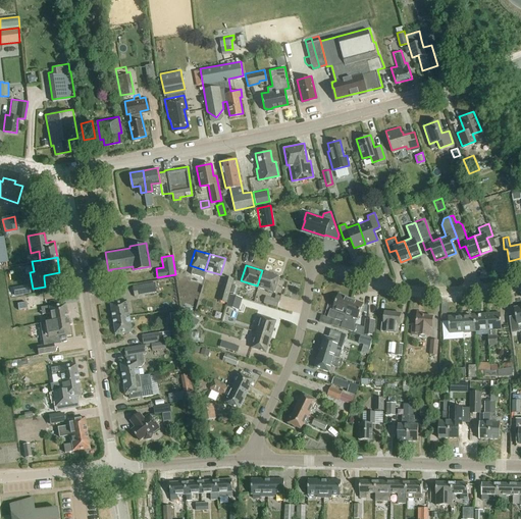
[(184,267),(180,277),(190,280),(193,269),(184,267)]
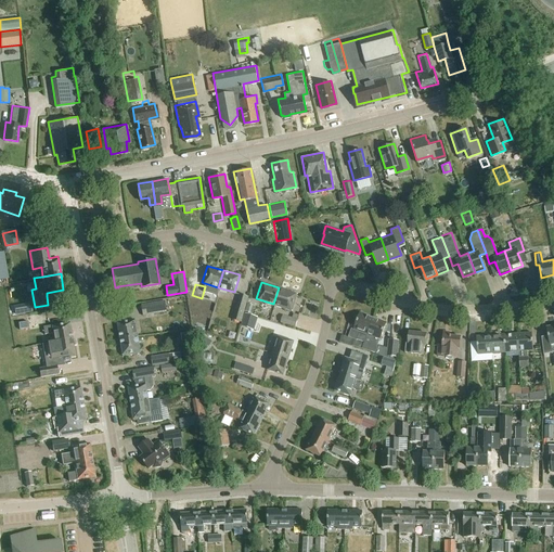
[(296,293),(279,287),(273,304),(291,309),(296,293)]
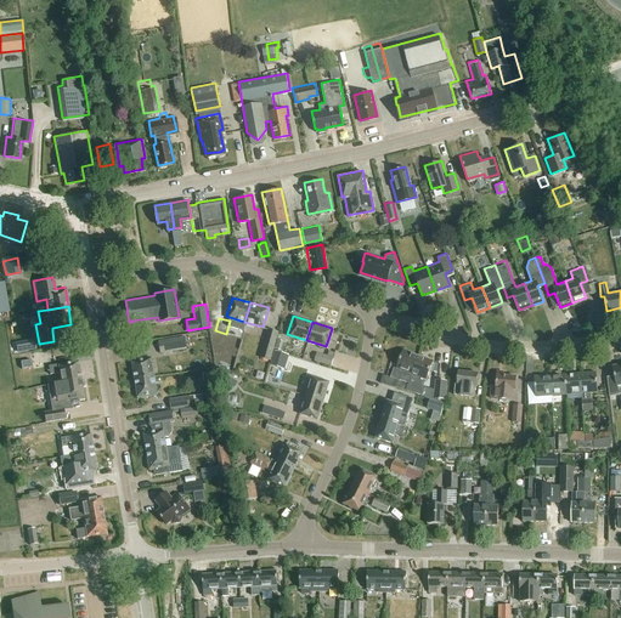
[(277,329),(267,327),(259,356),(270,358),(277,329)]
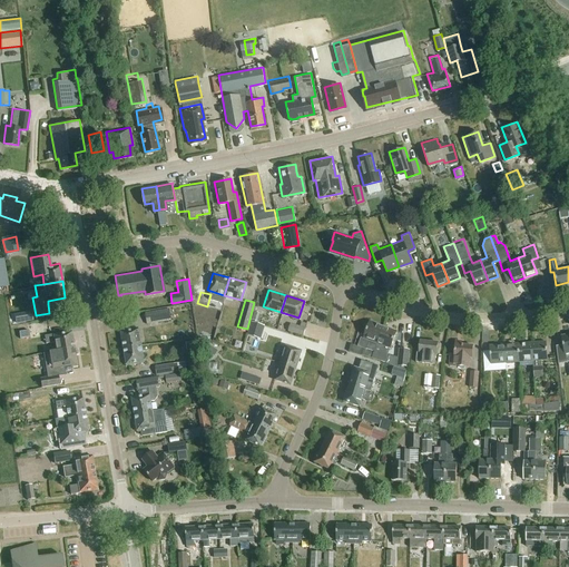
[(168,306),(144,311),(146,322),(170,318),(168,306)]
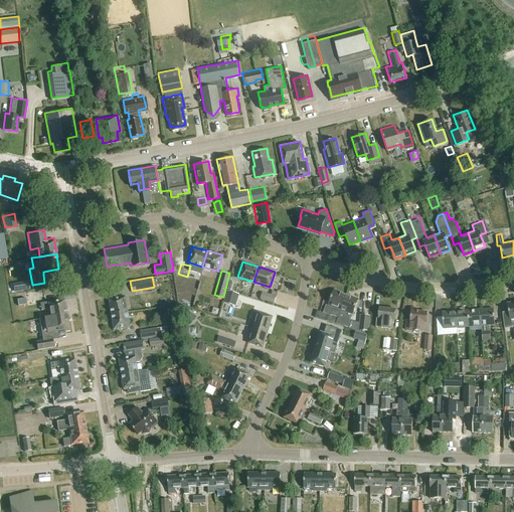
[(238,292),(226,289),(222,300),(234,304),(238,292)]
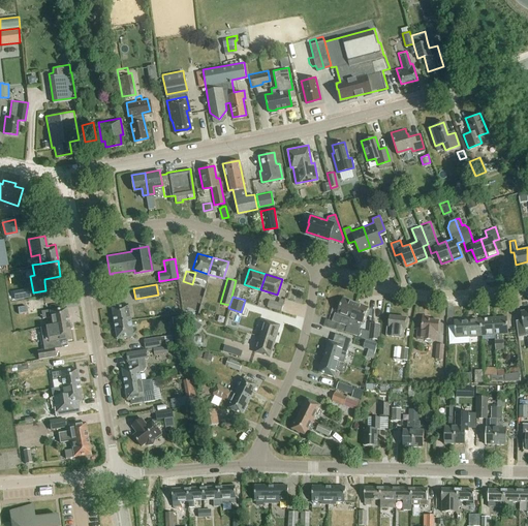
[(278,301),(269,298),(267,305),(280,309),(284,298),(279,297),(278,301)]
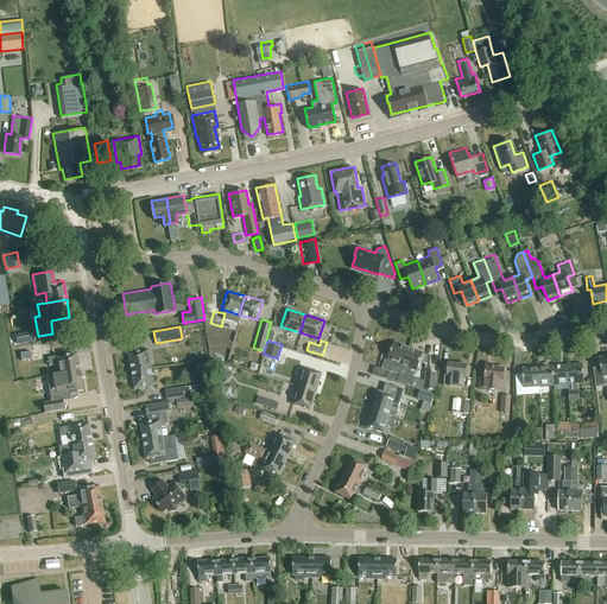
[(384,357),(380,367),(387,369),(385,375),(394,379),(408,345),(393,341),(386,358),(384,357)]
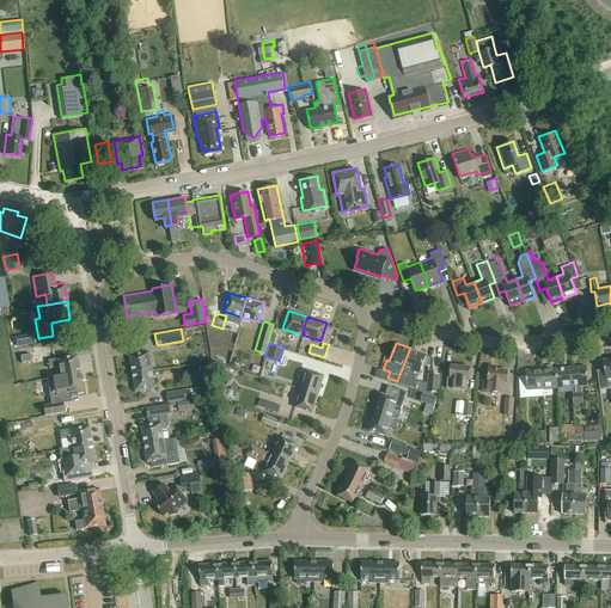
[(36,349),(37,358),(53,355),(52,347),(36,349)]
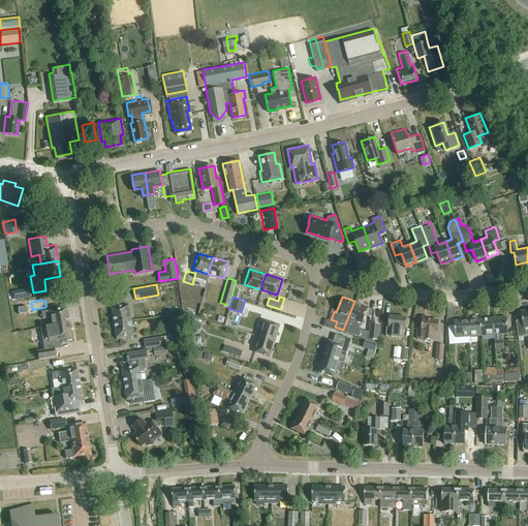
[(354,301),(343,330),(355,335),(358,336),(361,329),(359,328),(361,321),(367,306),(354,301)]
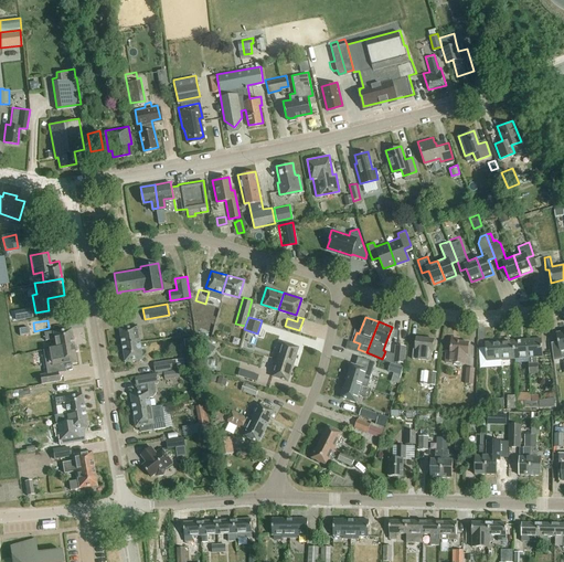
[(118,327),(121,343),(139,340),(137,324),(118,327)]
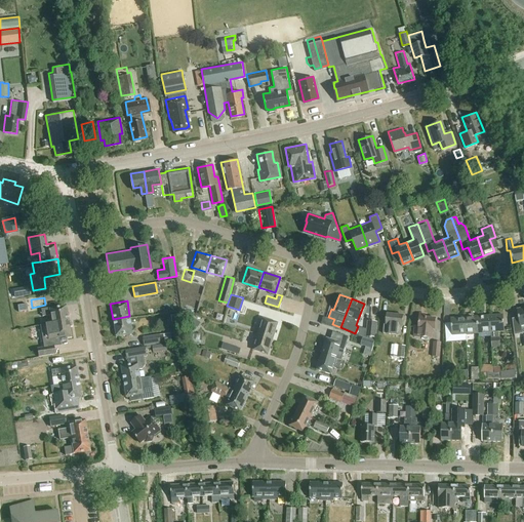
[(49,314),(50,322),(67,319),(64,304),(40,308),(41,315),(49,314)]
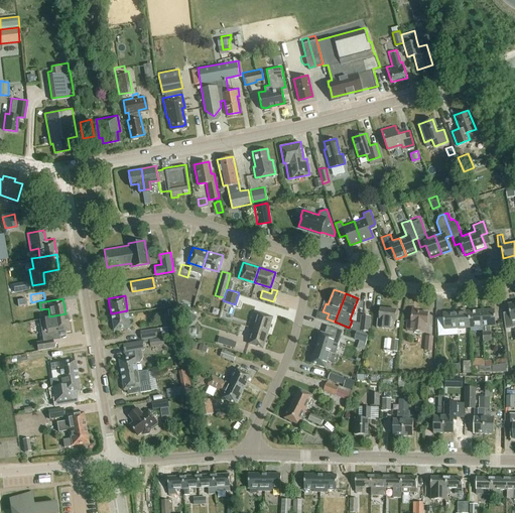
[(503,311),(506,328),(513,326),(511,318),(514,317),(514,300),(507,302),(508,310),(503,311)]
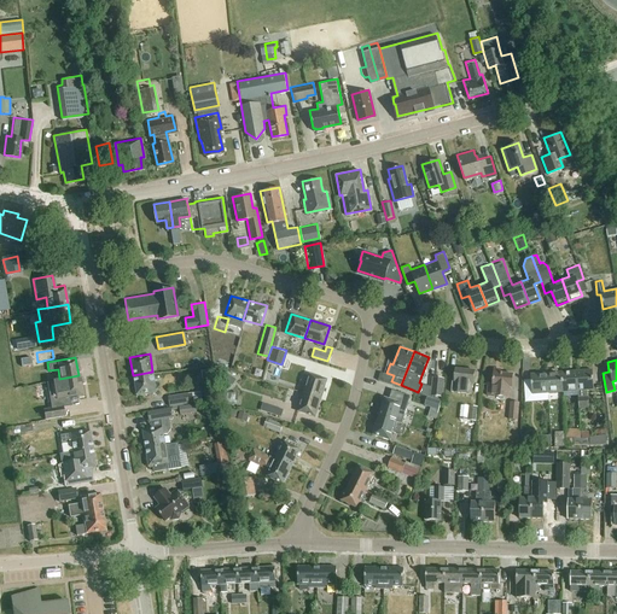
[(494,366),(493,372),(493,370),(490,384),(488,384),(487,393),(495,395),(508,396),(510,385),(511,373),(500,372),(500,366),(494,366)]
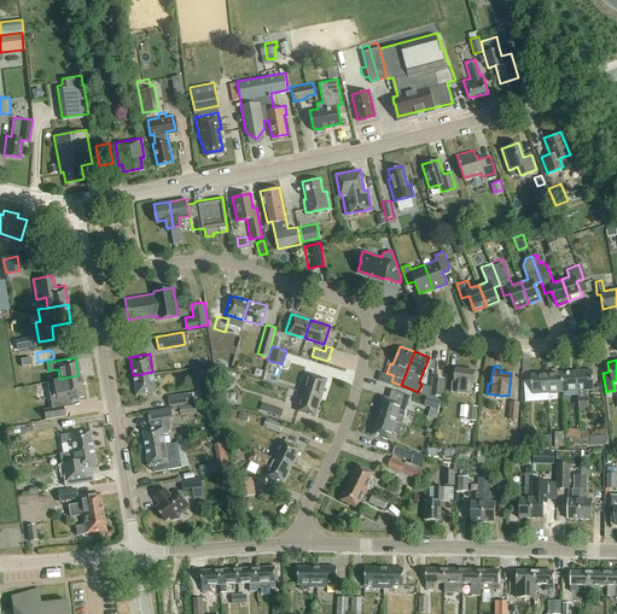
[(211,367),(201,368),(202,376),(213,375),(211,367)]
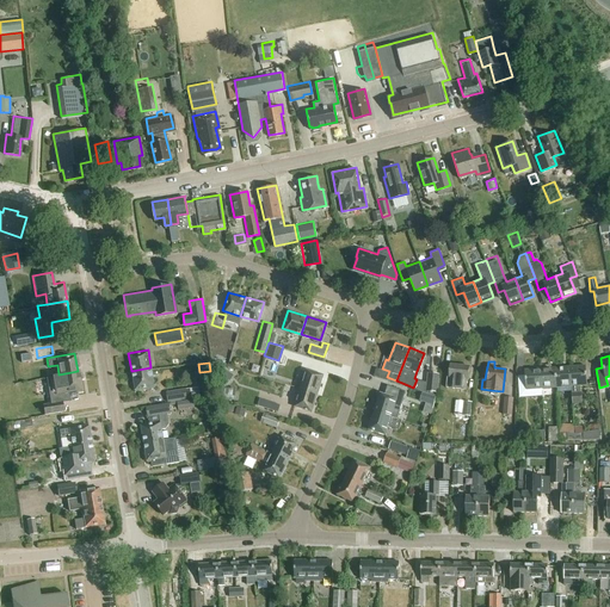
[(217,363),(214,370),(221,375),(226,369),(217,363)]
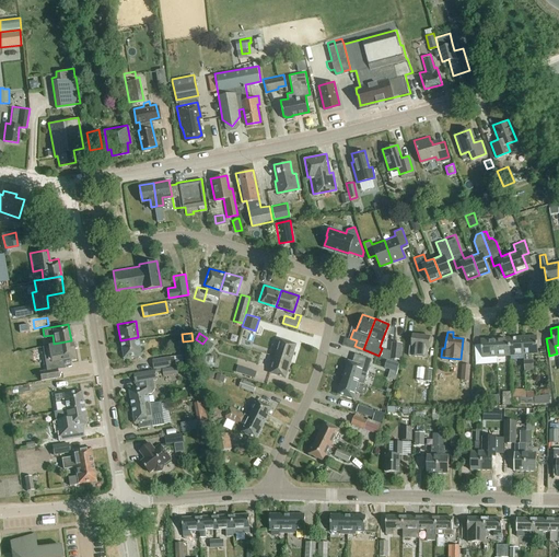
[(409,345),(408,354),(424,356),(426,347),(428,347),(429,335),(411,333),(410,345),(409,345)]
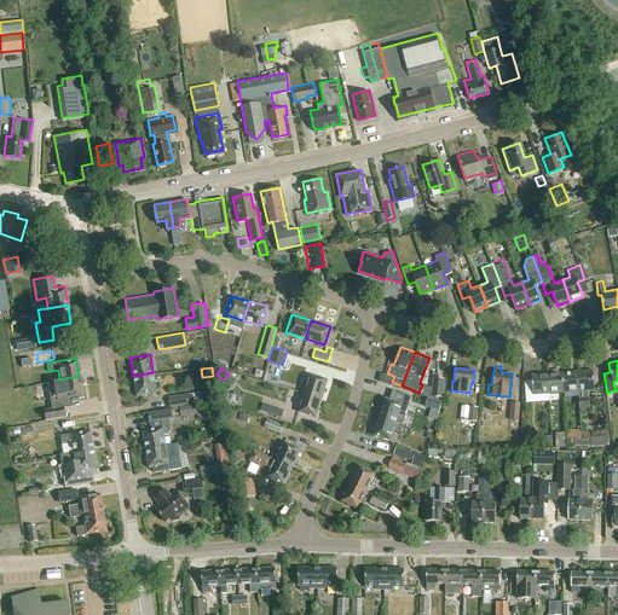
[(578,389),(579,389),(579,407),(589,406),(588,395),(587,395),(587,389),(594,388),(593,369),(577,370),(578,389)]
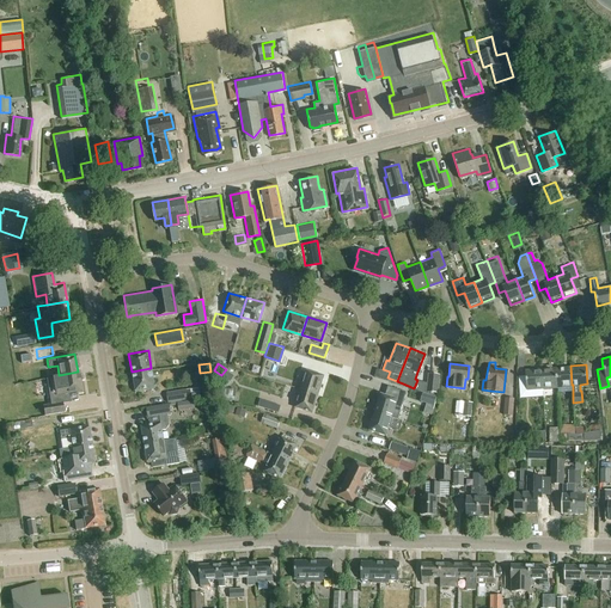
[(570,366),(555,367),(556,386),(572,385),(570,366)]
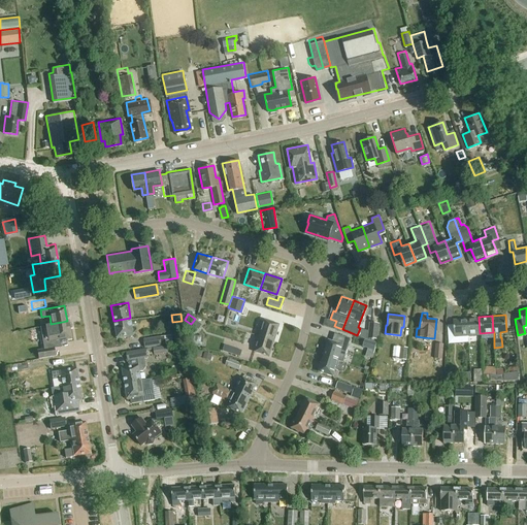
[(467,334),(468,341),(473,340),(472,334),(480,333),(479,317),(466,318),(467,334)]
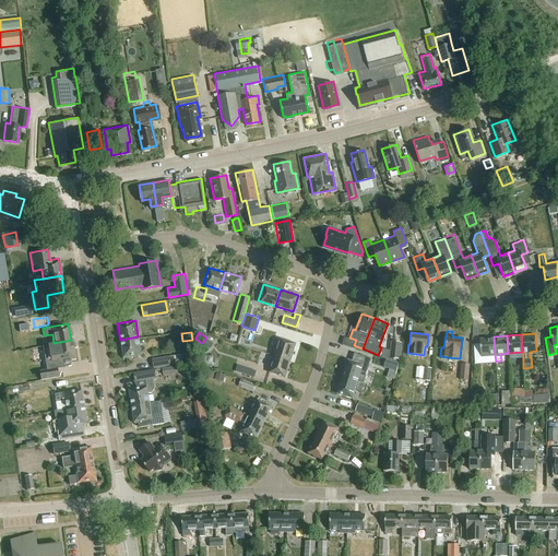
[(138,336),(120,340),(122,356),(141,354),(138,336)]
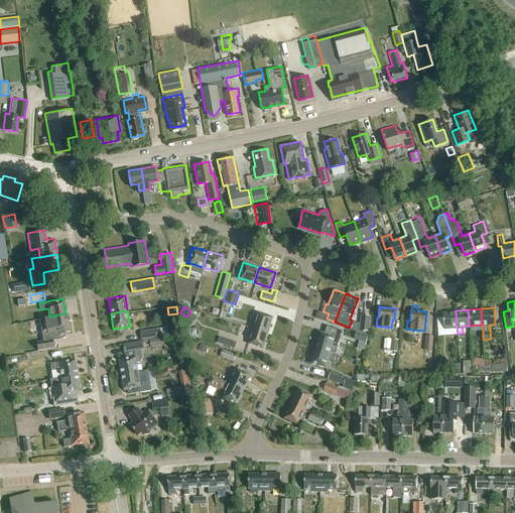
[(258,310),(253,327),(267,331),(272,315),(258,310)]
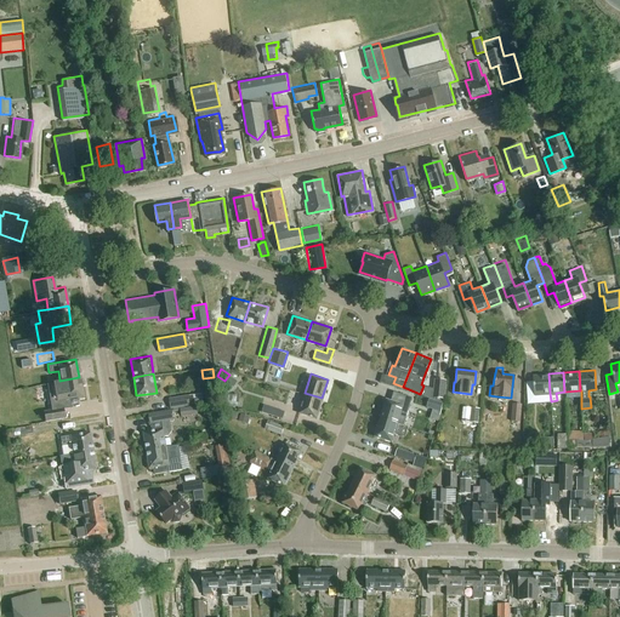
[(534,394),(550,393),(549,373),(532,375),(534,394)]
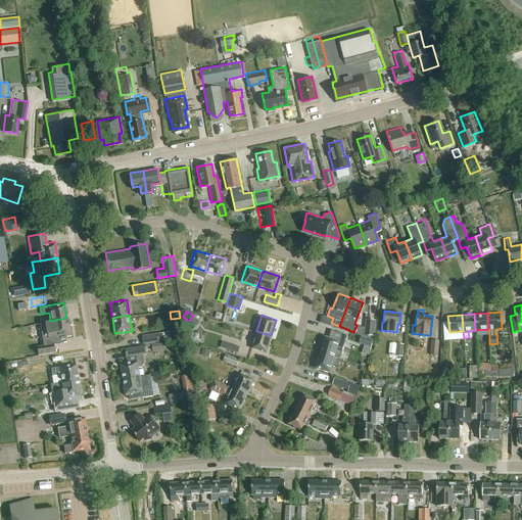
[(43,330),(45,337),(43,337),(44,344),(36,345),(38,353),(54,350),(52,340),(59,338),(58,335),(69,334),(66,318),(50,321),(51,329),(43,330)]
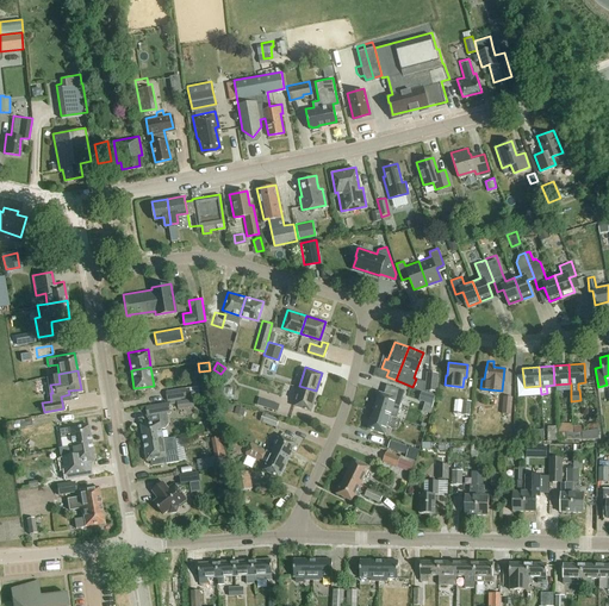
[(437,372),(426,370),(424,388),(436,389),(437,372)]
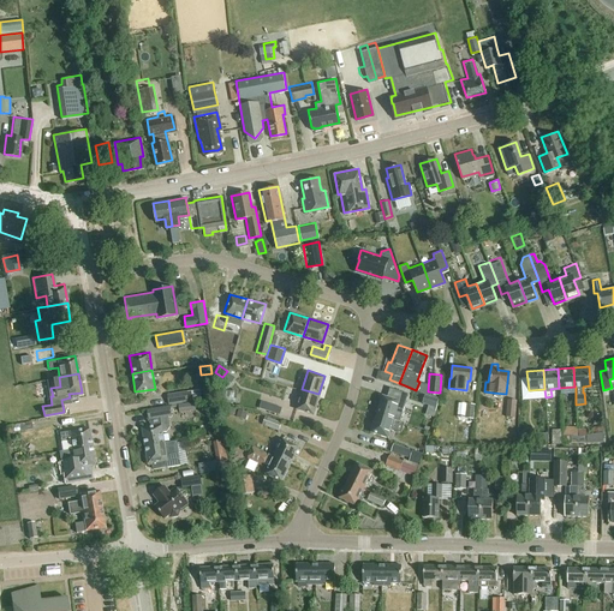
[(198,387),(166,393),(168,402),(188,399),(188,400),(201,399),(198,387)]
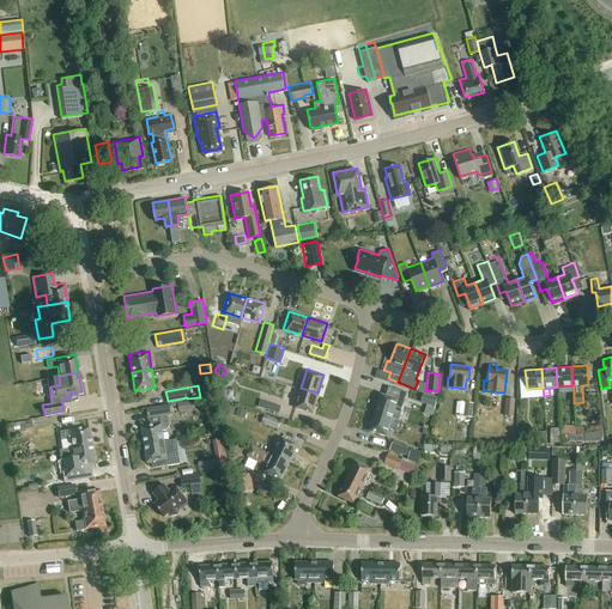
[(236,389),(220,387),(218,399),(235,400),(236,389)]
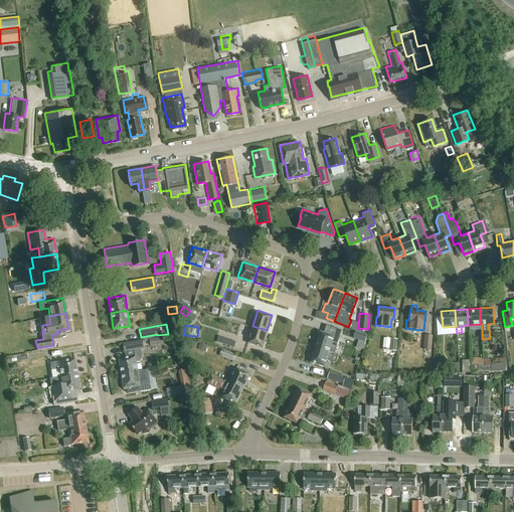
[(267,330),(252,326),(247,341),(262,346),(267,330)]
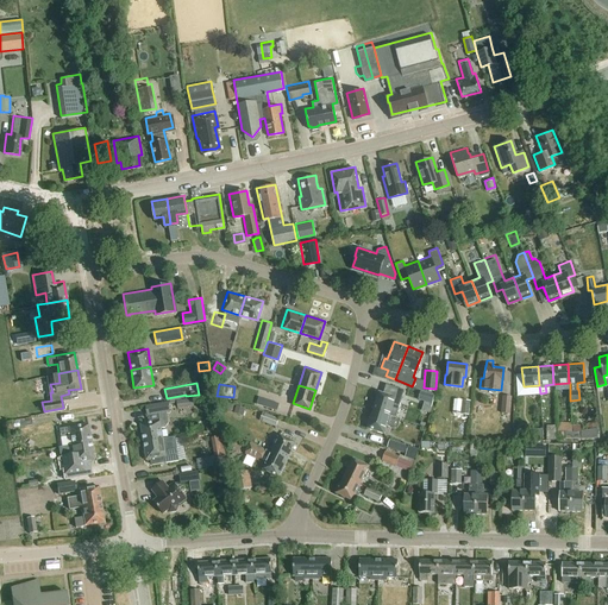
[(431,402),(433,394),(420,389),(417,397),(424,399),(431,402)]
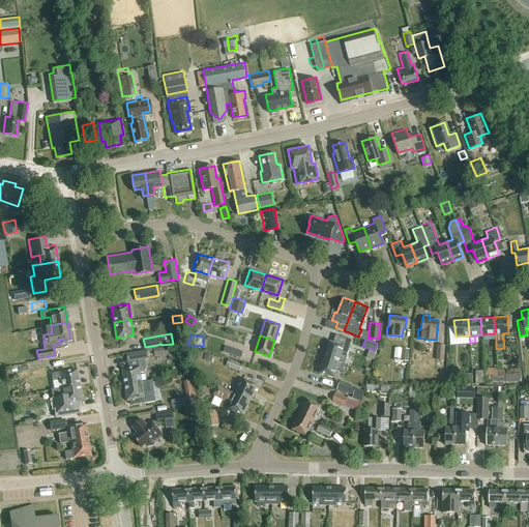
[(328,340),(323,356),(347,363),(348,362),(339,360),(344,345),(328,340)]
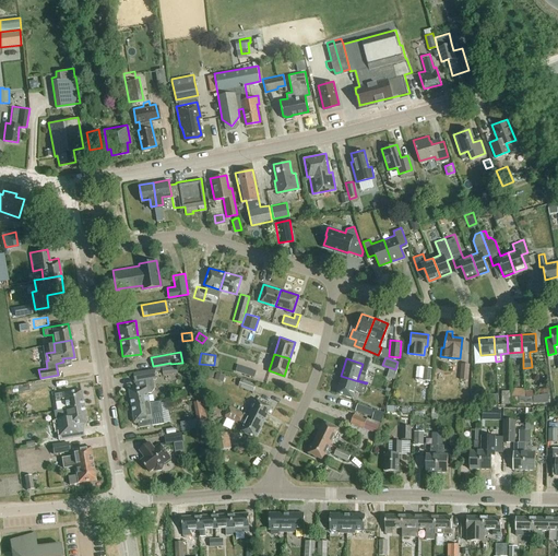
[(237,362),(235,370),(242,373),(245,364),(237,362)]
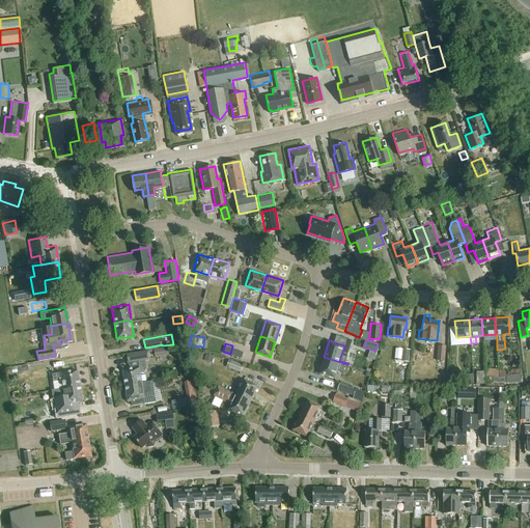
[(444,359),(445,344),(437,343),(436,359),(437,359),(437,369),(444,369),(444,359)]
